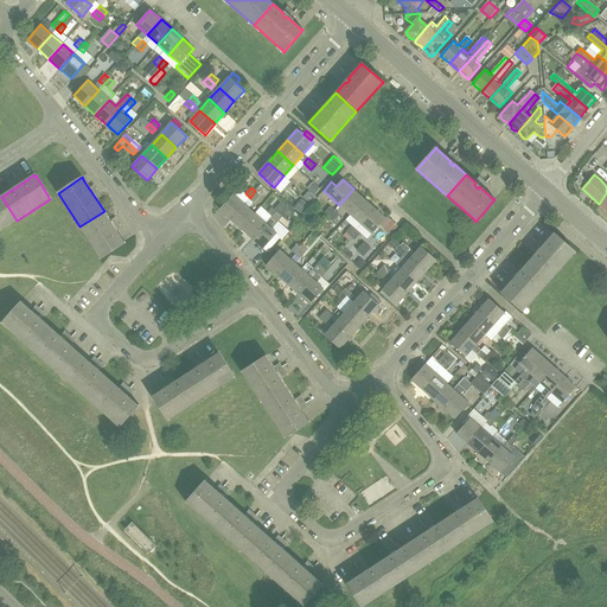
[(339,205),(351,215),(365,199),(353,189),(339,205)]
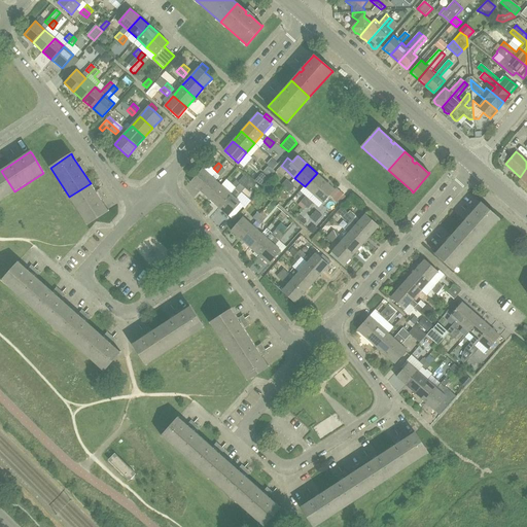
[(225,170),(221,166),(217,172),(220,175),(225,170)]
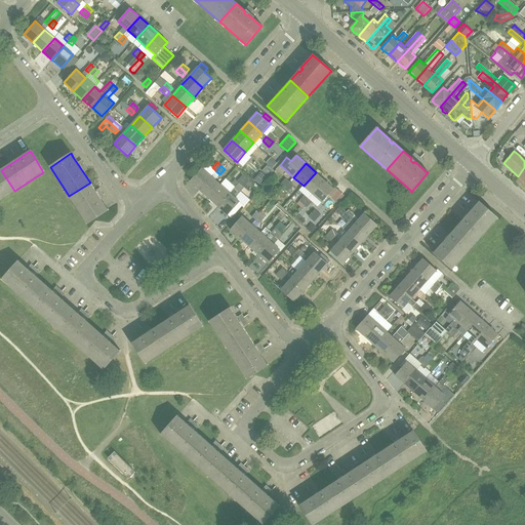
[(263,170),(269,176),(274,171),(268,165),(263,170)]
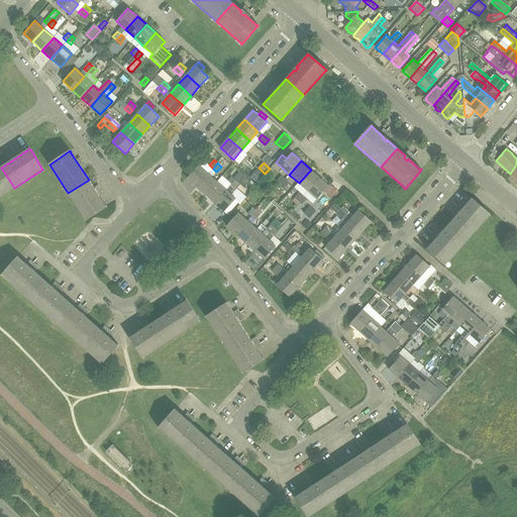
[(187,179),(197,188),(208,175),(199,166),(187,179)]
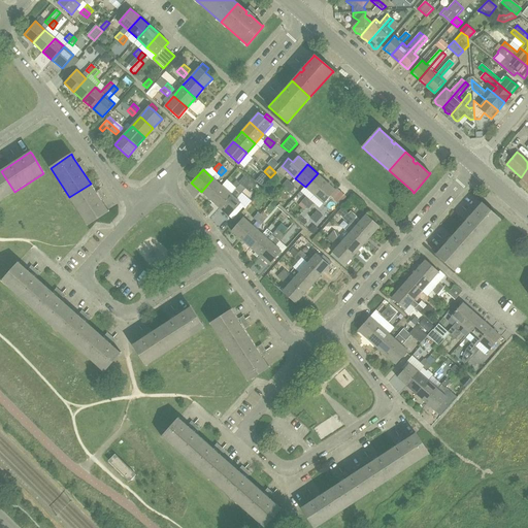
[(1,171),(0,171),(0,201),(14,192),(1,171)]
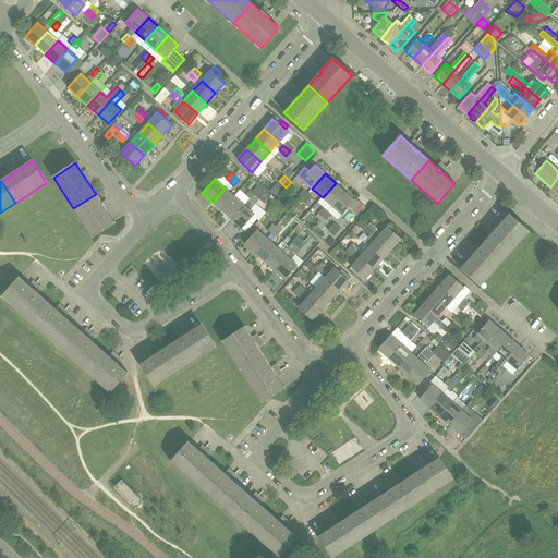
[(269,192),(277,197),(284,189),(277,183),(269,192)]
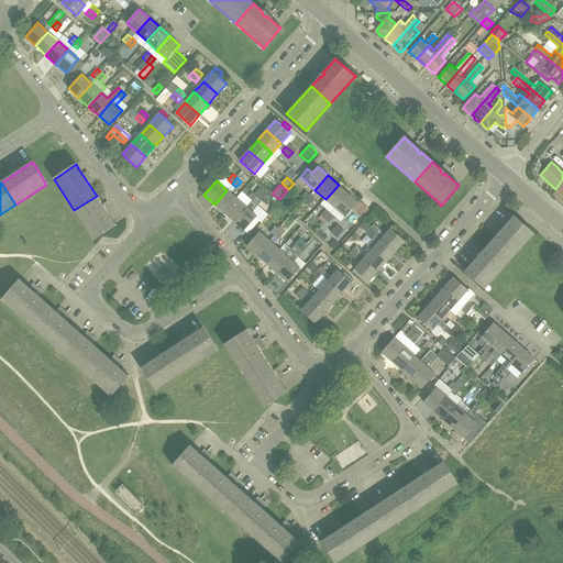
[(326,199),(335,208),(349,194),(339,185),(326,199)]
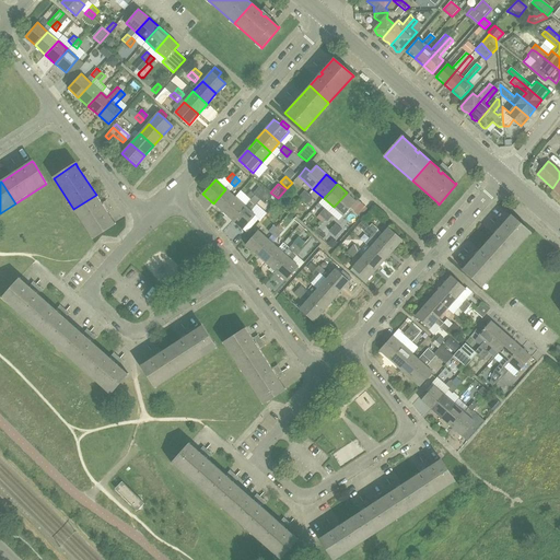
[(258,197),(265,189),(260,185),(254,193),(255,195),(258,197)]
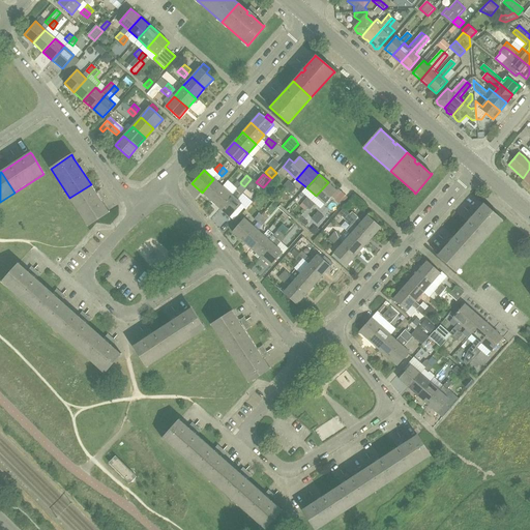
[(202,193),(211,201),(223,187),(213,179),(202,193)]
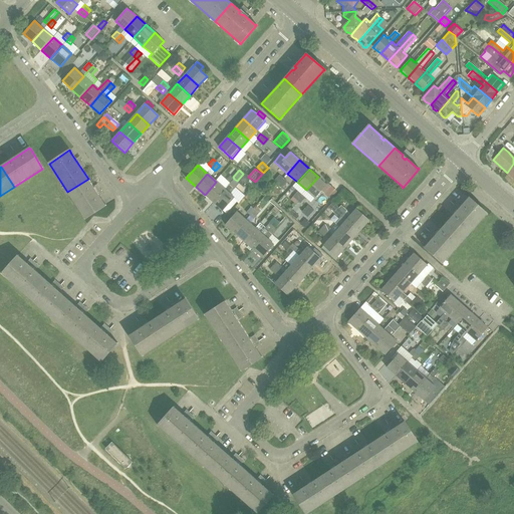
[(237,181),(238,182),(244,187),(250,180),(246,176),(243,174),(237,181)]
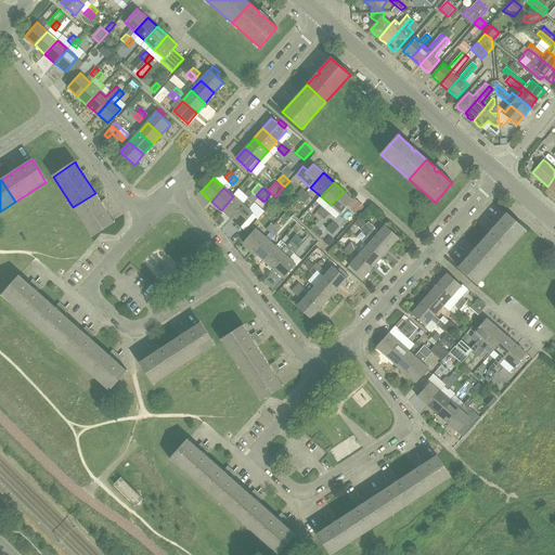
[(253,193),(252,191),(249,189),(244,194),(248,198),(253,193)]
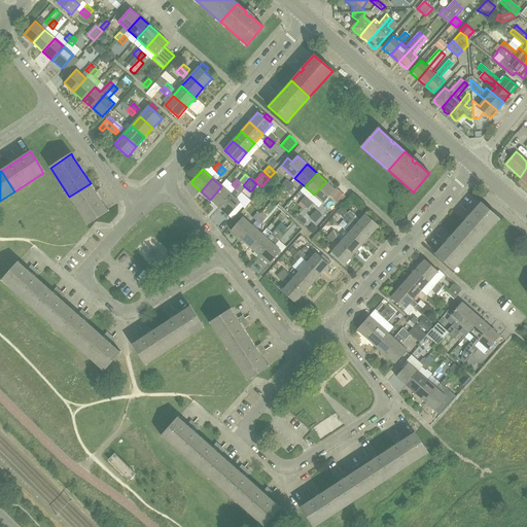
[(336,189),(326,181),(314,195),(323,203),(336,189)]
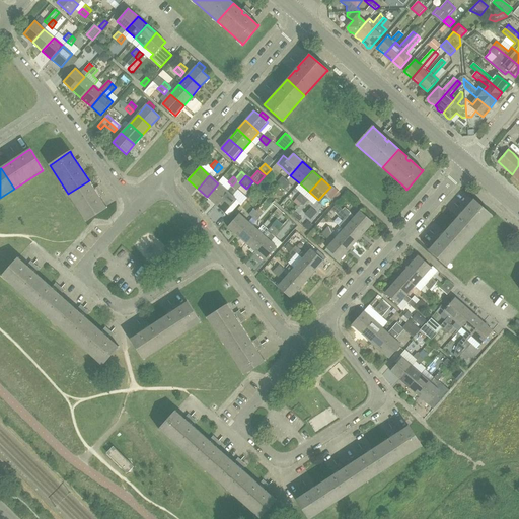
[(106,208),(95,191),(89,180),(68,194),(86,221),(106,208)]
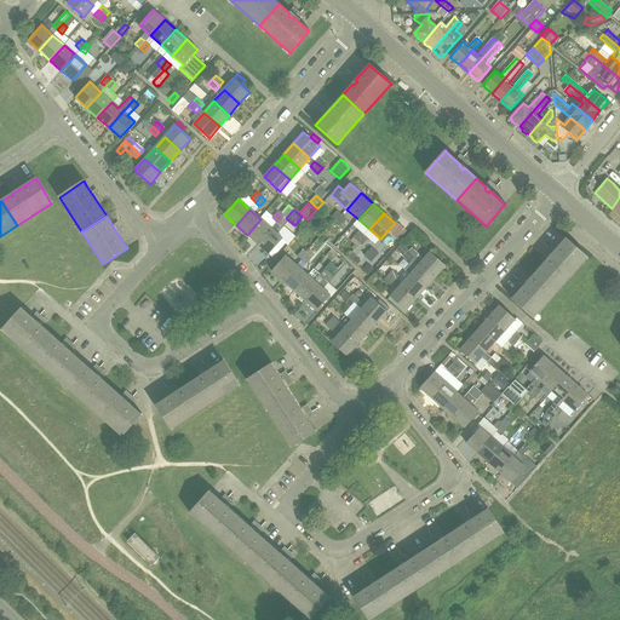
[(277,222),(271,228),(273,229),(258,245),(270,254),(283,239),(276,233),(282,225),(287,219),(286,218),(282,216),(277,222)]
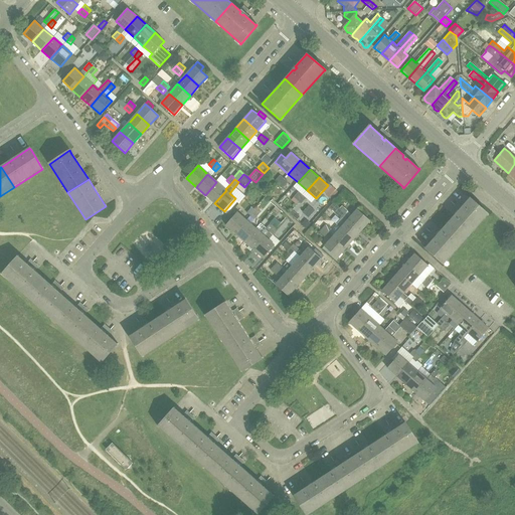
[(288,182),(284,179),(280,184),(283,187),(288,182)]
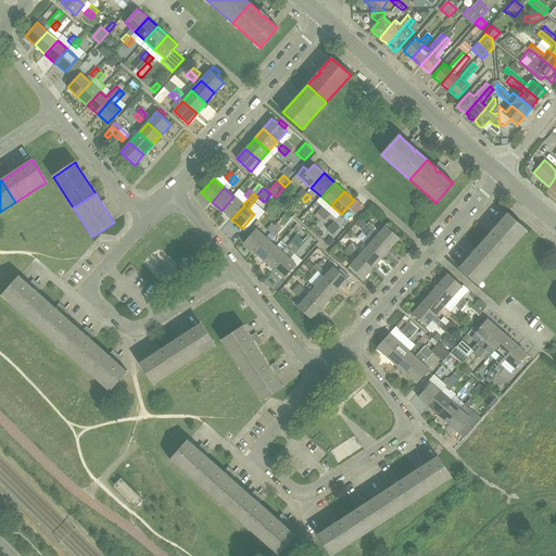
[(222,211),(231,219),(244,205),(243,204),(234,197),(222,211)]
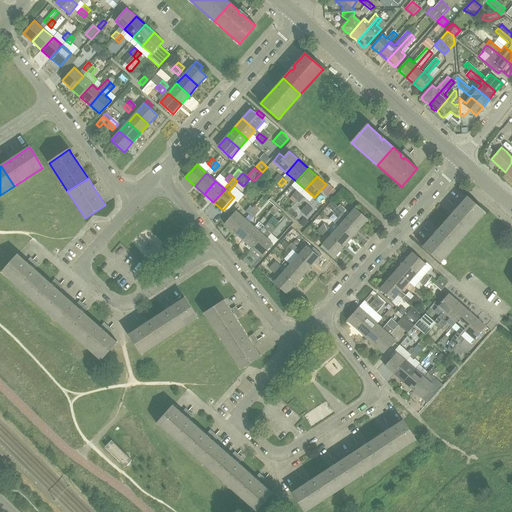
[(293,196),(296,199),(301,194),(297,191),(293,196)]
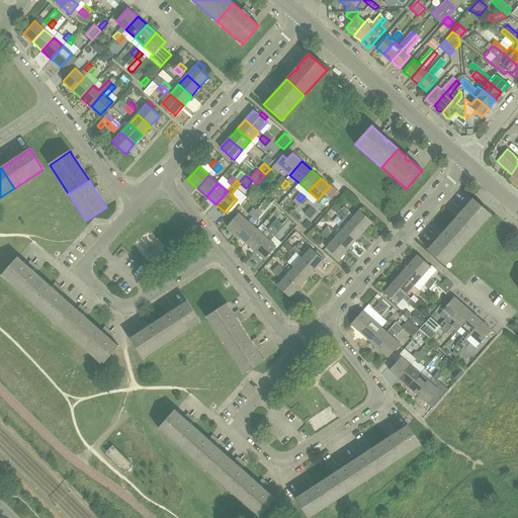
[(308,199),(305,196),(299,201),(303,204),(308,199)]
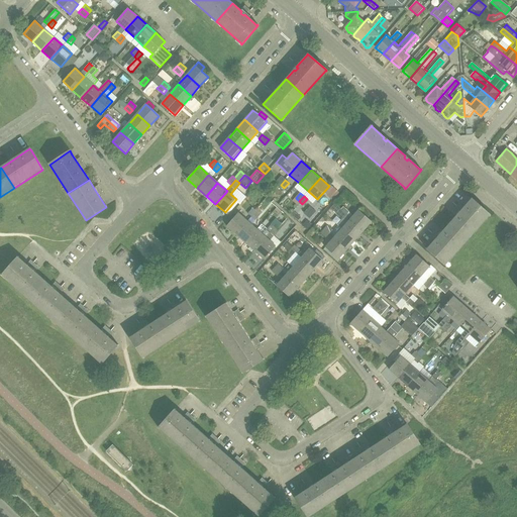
[(490,215),(486,211),(471,198),(471,199),(459,211),(461,213),(458,216),(457,214),(449,223),(467,239),(489,215),(490,215)]
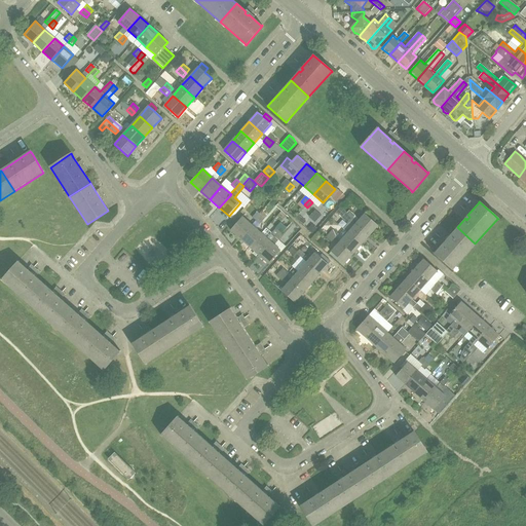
[(342,218),(348,223),(351,219),(346,214),(347,213),(340,207),(336,212),(342,218)]
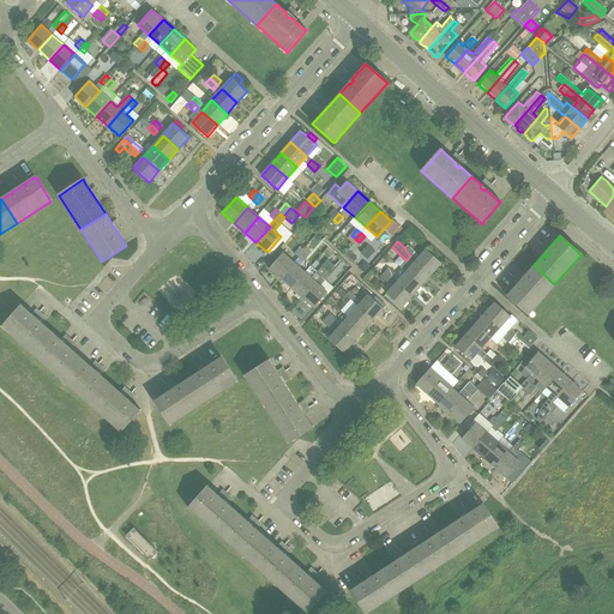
[(405,248),(404,250),(410,256),(415,251),(408,245),(405,248)]
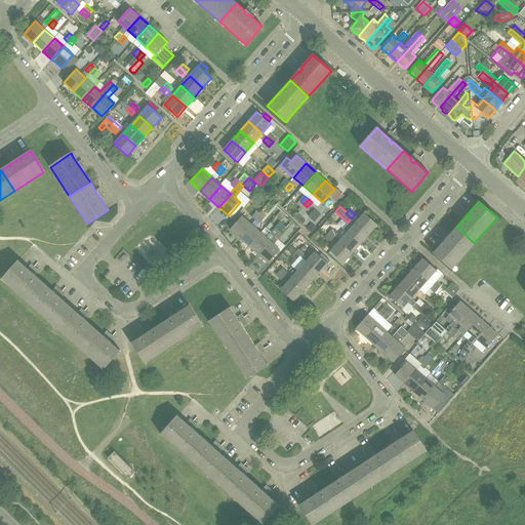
[(252,216),(256,219),(261,213),(260,212),(257,210),(252,216)]
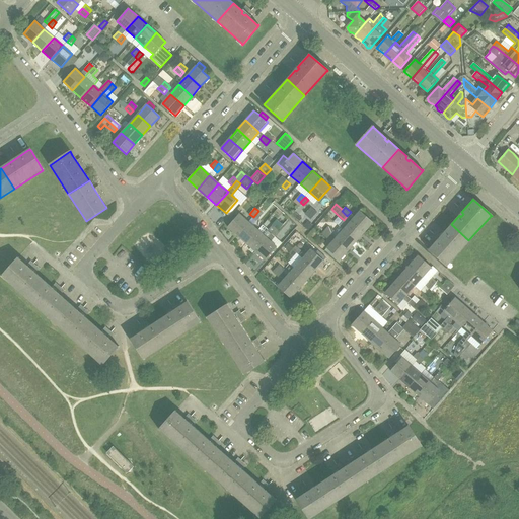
[(360,210),(352,220),(365,232),(373,222),(360,210)]
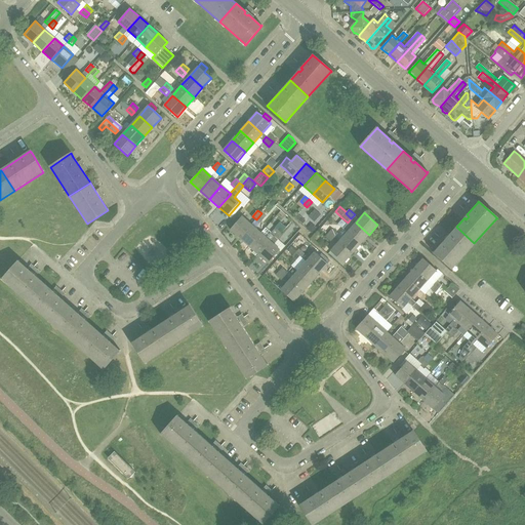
[(265,216),(261,213),(256,219),(259,223),(265,216)]
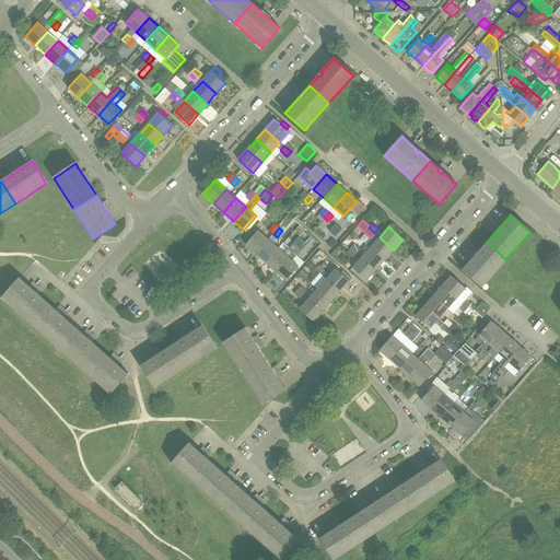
[(245,245),(256,254),(269,240),(258,231),(245,245)]
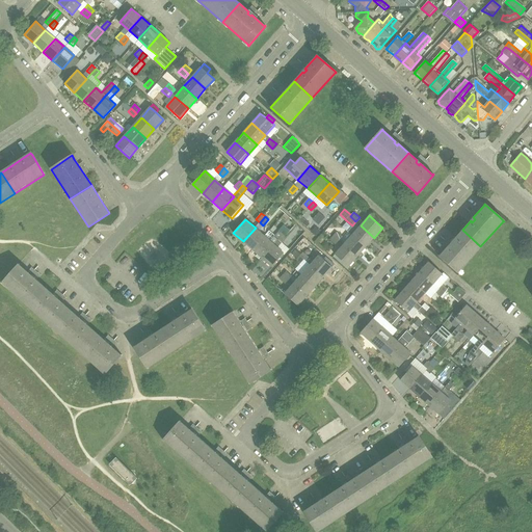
[(374,238),(361,225),(356,230),(352,225),(347,231),(352,235),(366,247),(374,238)]
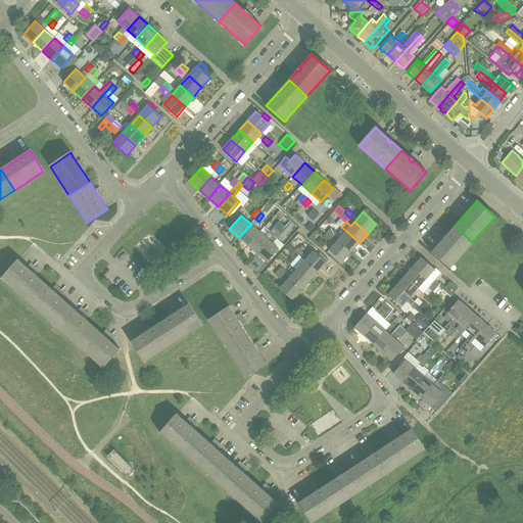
[(239,237),(248,246),(260,232),(251,224),(239,237)]
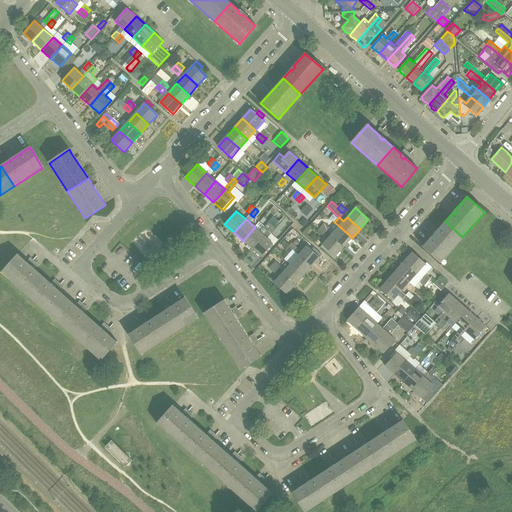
[(459,241),(462,237),(445,221),(437,231),(423,245),(441,262),(459,241)]
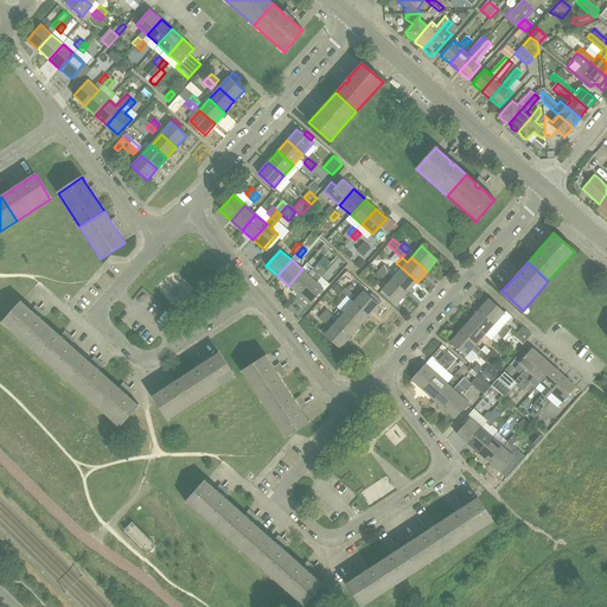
[(314,269),(318,274),(324,267),(320,263),(314,269)]
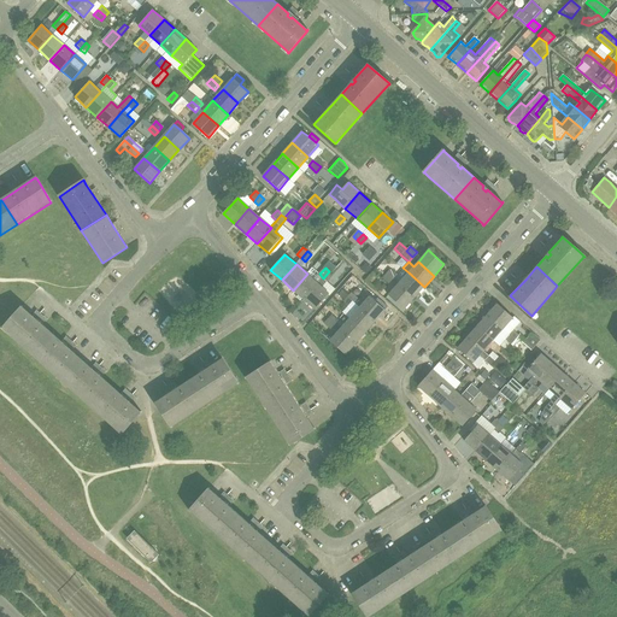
[(386,272),(393,280),(397,275),(389,269),(386,272)]
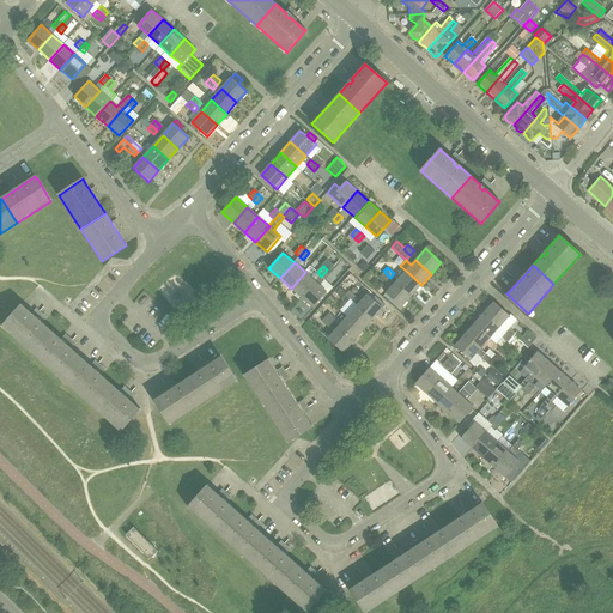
[(321,277),(316,281),(303,298),(314,308),(328,291),(321,285),(332,273),(327,269),(321,277)]
